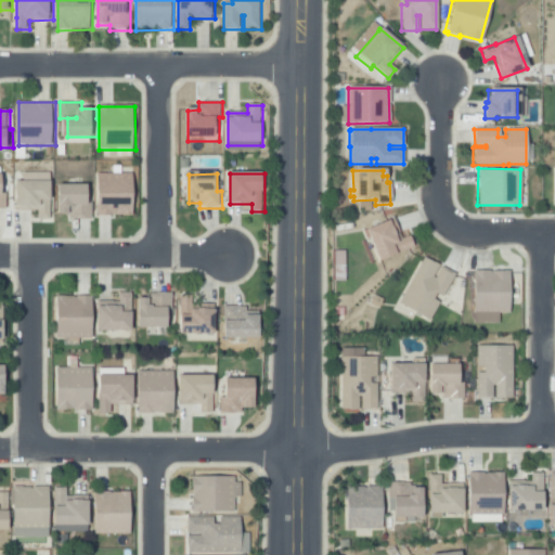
[(100,219),(100,175),(136,175),(136,218),(100,219)]
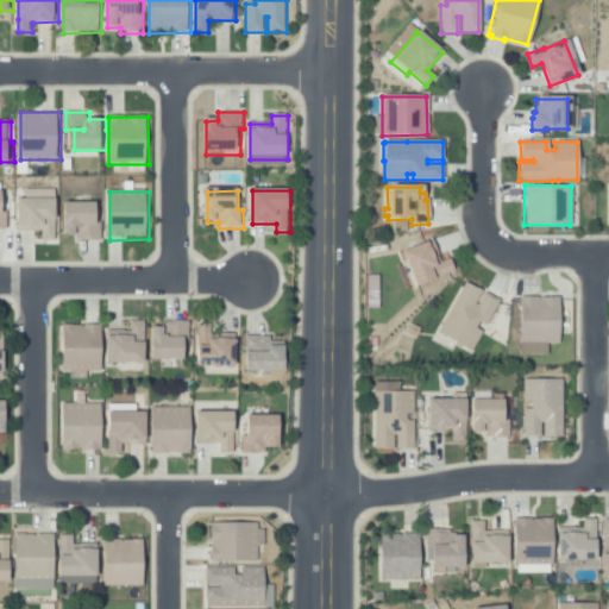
[(19,233),(19,201),(57,201),(57,242),(43,242),(43,233),(19,233)]
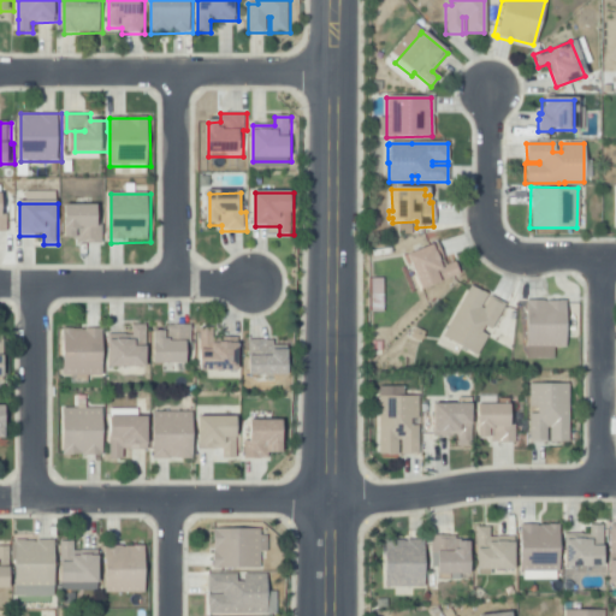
[(66,208),(100,208),(100,226),(105,226),(105,246),(80,246),(80,241),(66,241),(66,208)]
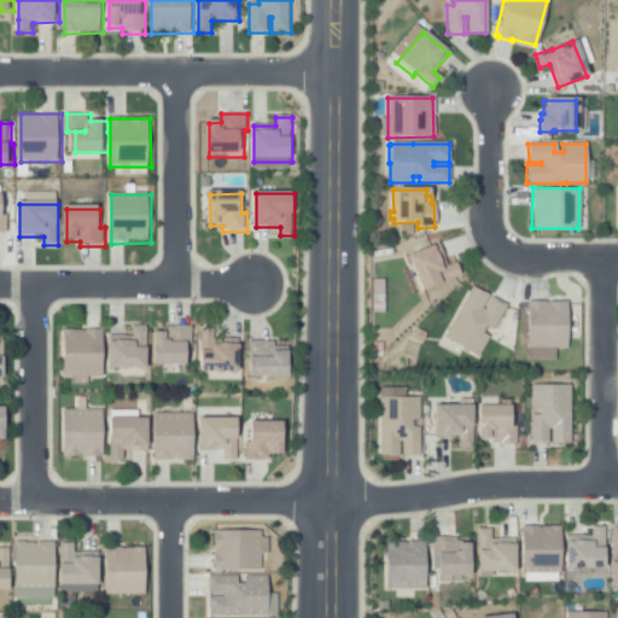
[(438,284),(413,295),(398,260),(420,251),(430,246),(441,275),(436,278),(438,284)]
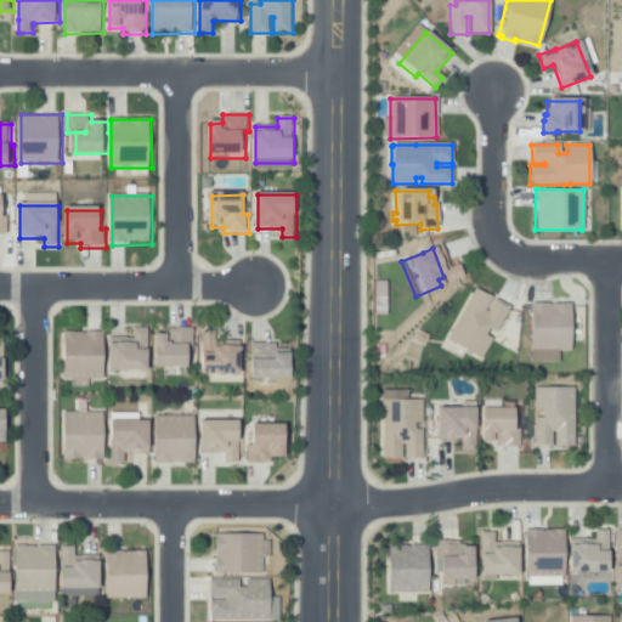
[(484,311),(486,312),(495,299),(509,307),(495,333),(490,329),(485,337),(491,340),(480,358),(446,340),(453,326),(470,295),(474,289),(491,299),(484,311)]
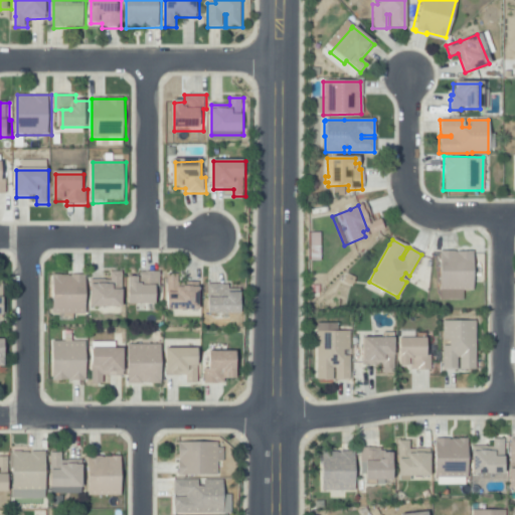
[(319,254),(309,254),(308,240),(319,240),(319,254)]
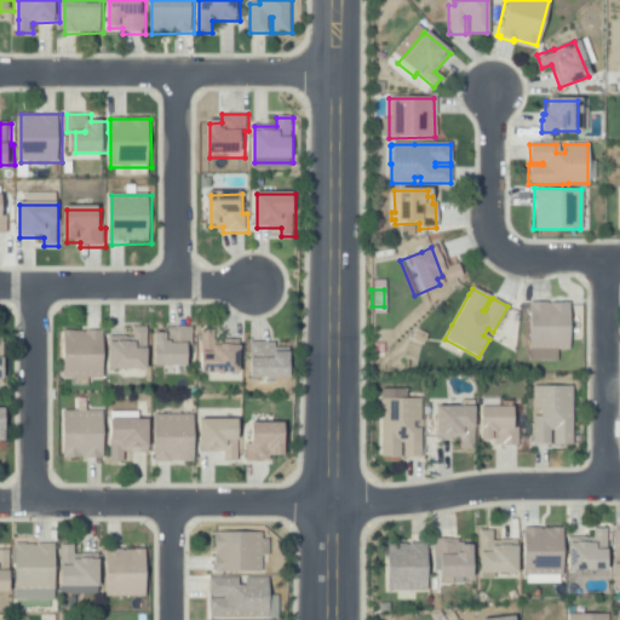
[(568,349),(567,302),(527,303),(528,361),(556,361),(556,349),(568,349)]
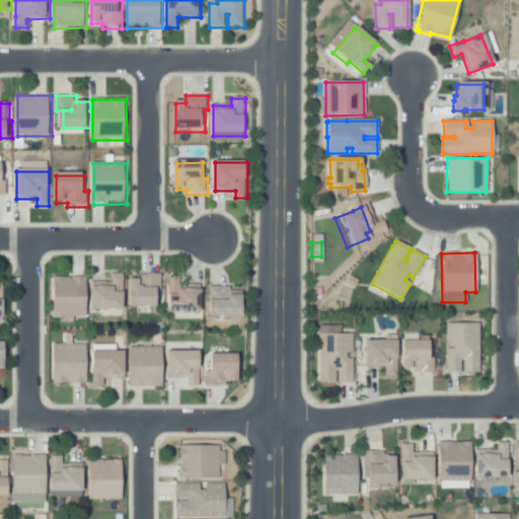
[(91,315),(91,283),(113,283),(113,274),(125,274),(125,314),(91,315)]
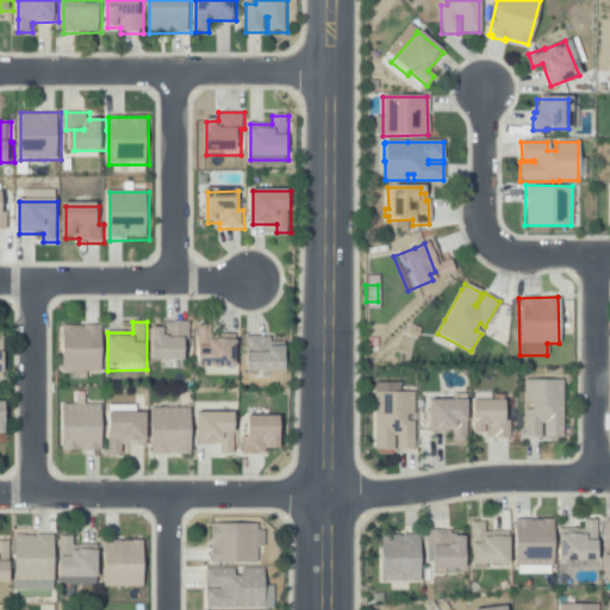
[(154,365),(154,331),(167,331),(167,324),(191,324),(191,342),(187,342),(187,365),(154,365)]
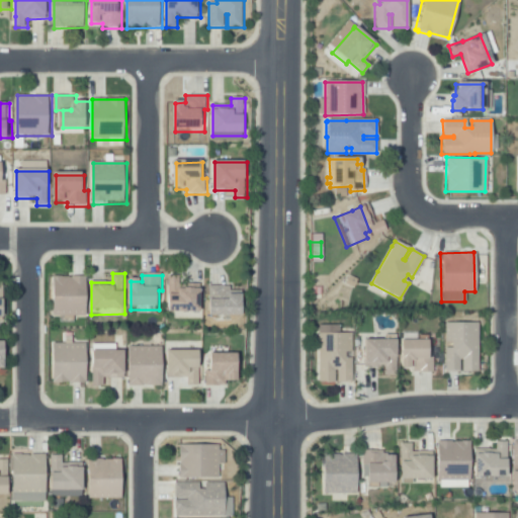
[(169,276),(181,276),(181,286),(202,285),(202,316),(170,316),(169,276)]
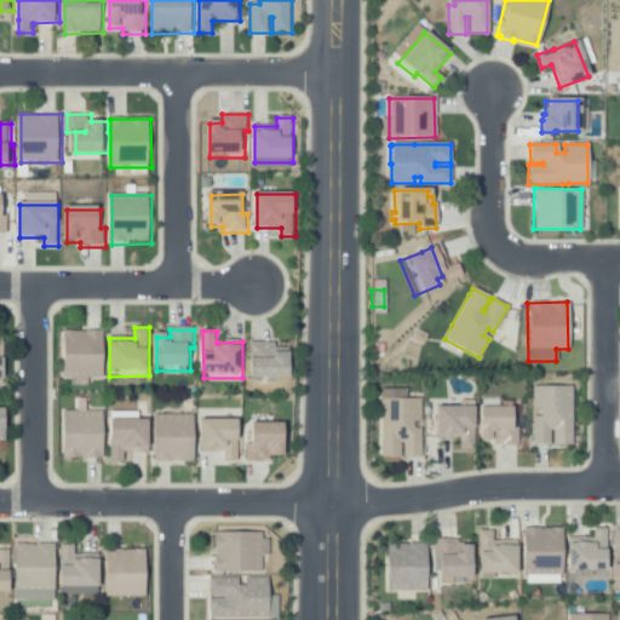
[(64,379),(64,332),(104,332),(105,379),(87,379),(87,385),(74,385),(74,379),(64,379)]
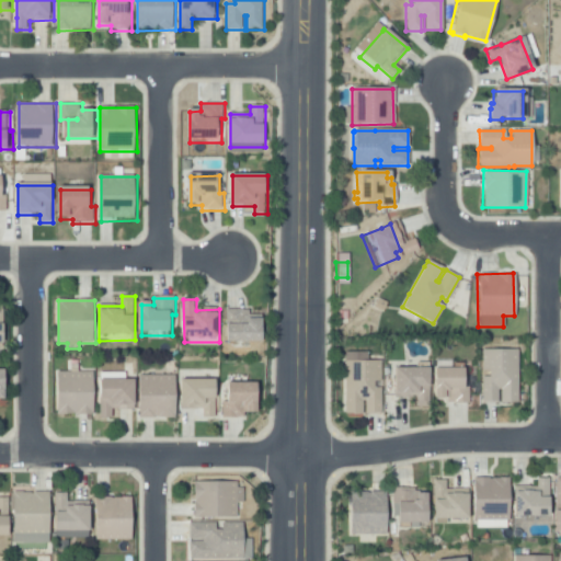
[(229,311),(251,311),(251,317),(265,317),(265,346),(229,346),(229,311)]
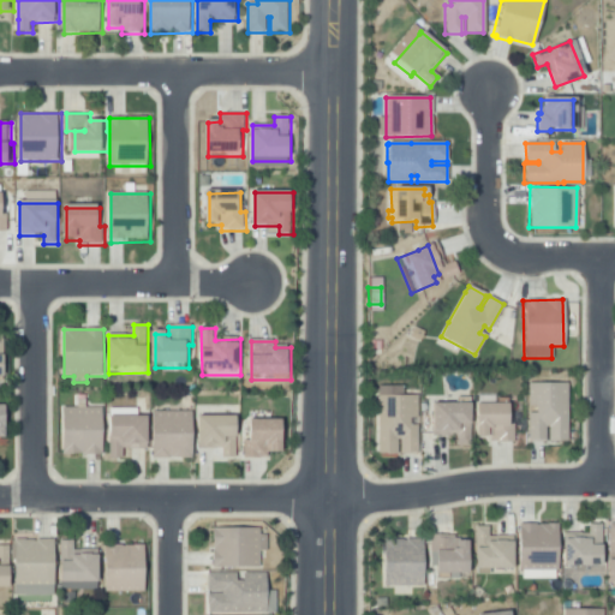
[(530,443),(530,415),(537,415),(537,407),(530,407),(530,384),(569,384),(569,443),(550,443),(550,429),(547,429),(547,443),(530,443)]
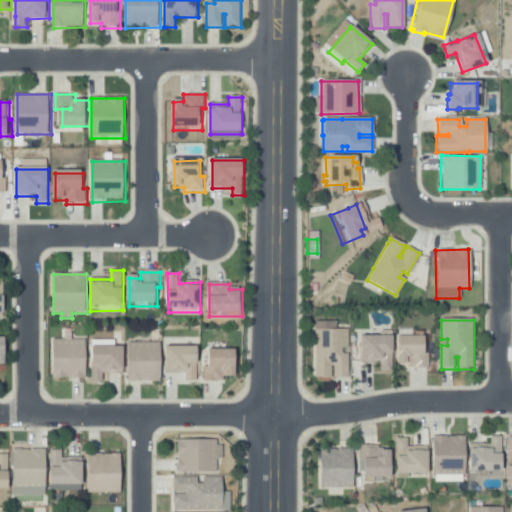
[(315,379),(315,330),(349,330),(349,350),(342,350),(342,356),(349,356),(349,379),(334,379),(334,367),(331,367),(331,379),(315,379)]
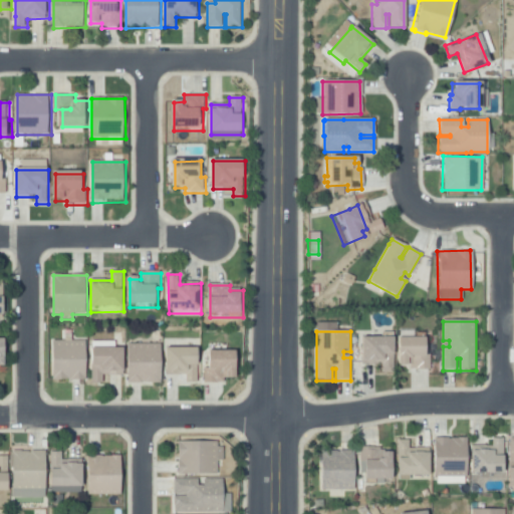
[(361,366),(361,339),(381,339),(381,333),(394,333),(394,373),(382,373),(382,366),(361,366)]
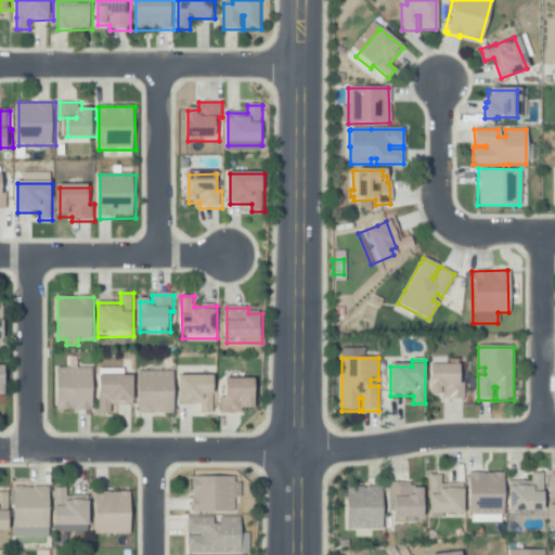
[(430,398),(430,366),(449,366),(449,360),(460,360),(460,385),(464,385),(464,401),(442,401),(442,398),(430,398)]
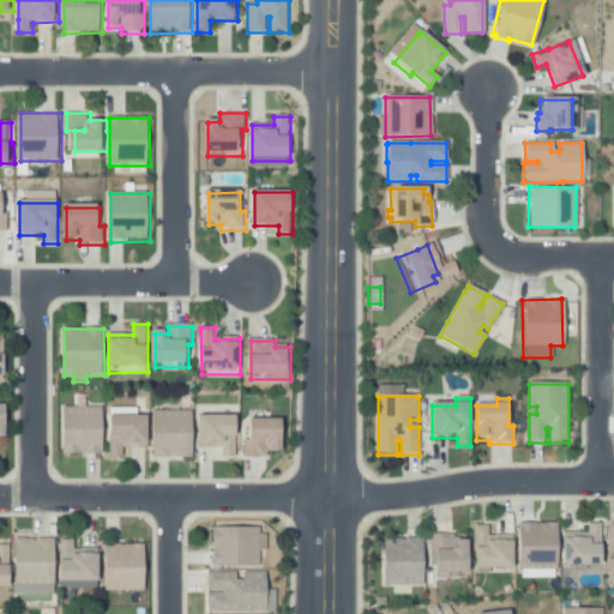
[(66,457),(66,409),(103,408),(103,456),(66,457)]
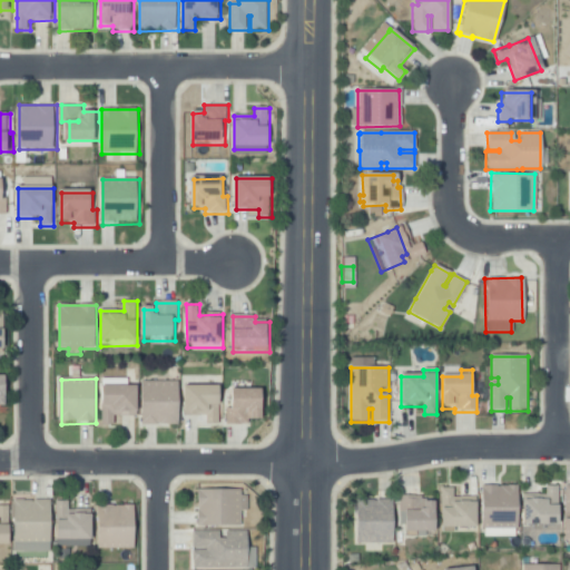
[(144,426),(144,383),(180,382),(180,426),(144,426)]
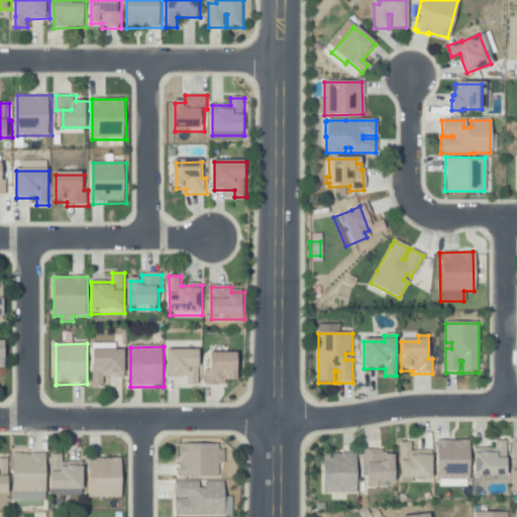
[(95,388),(95,352),(126,352),(126,380),(105,380),(105,388),(95,388)]
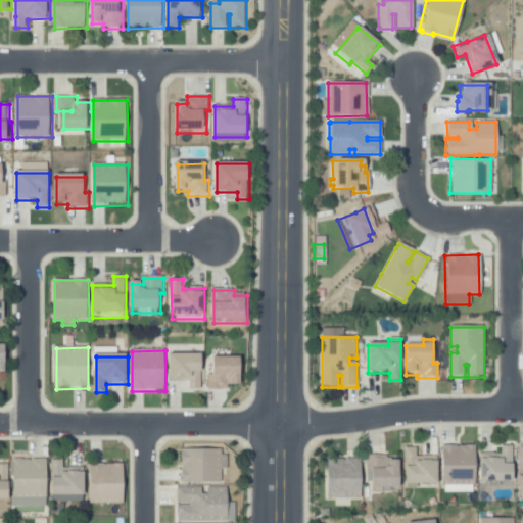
[(182,391),(182,383),(172,383),(171,357),(204,357),(204,375),(204,391),(182,391)]
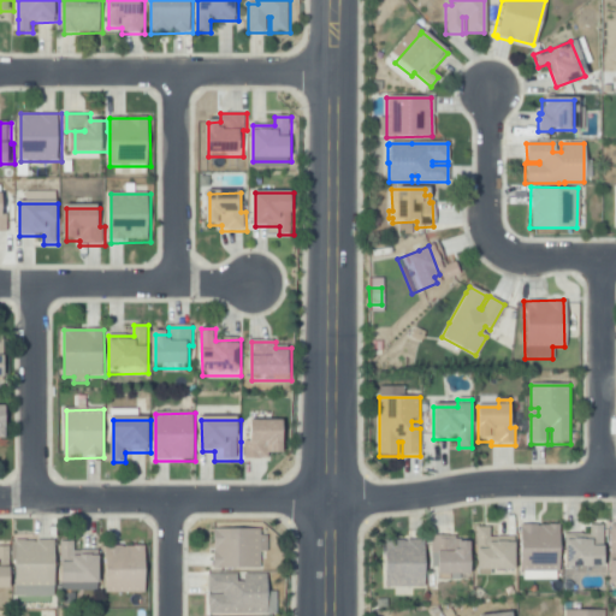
[(246,461),(246,443),(253,443),(253,424),(285,424),(285,456),(270,456),(270,461),(246,461)]
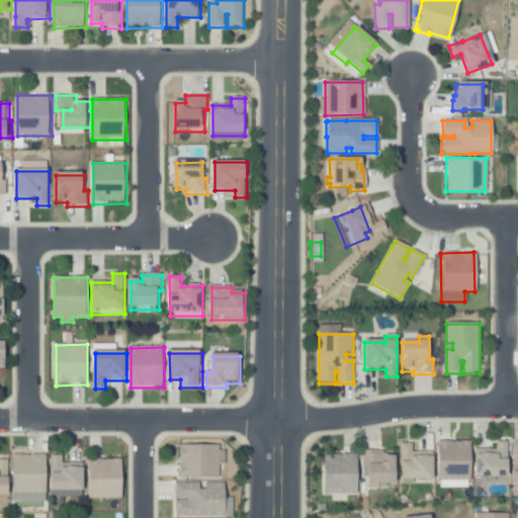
[(475,482),(475,450),(496,451),(496,442),(508,442),(508,482),(475,482)]
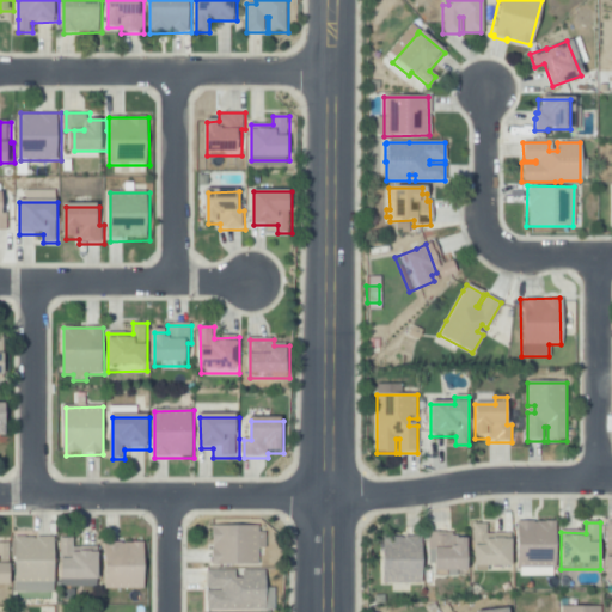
[(214,568),(214,524),(261,524),(261,533),(265,533),(265,550),(259,550),(259,568),(214,568)]
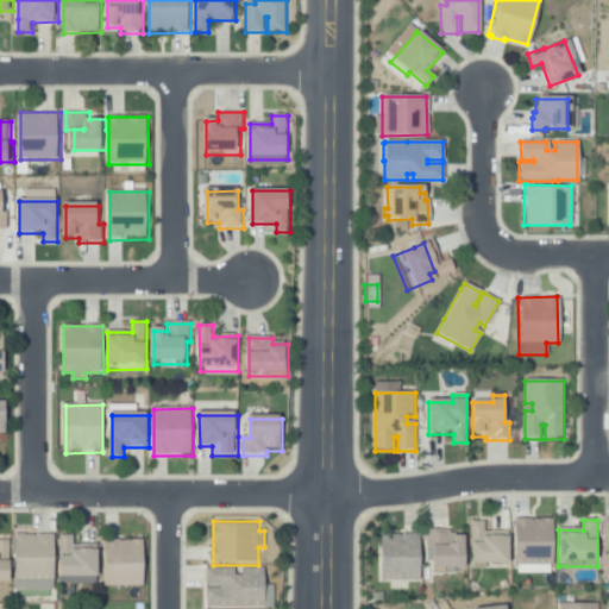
[(515,566),(515,521),(554,521),(553,566),(515,566)]
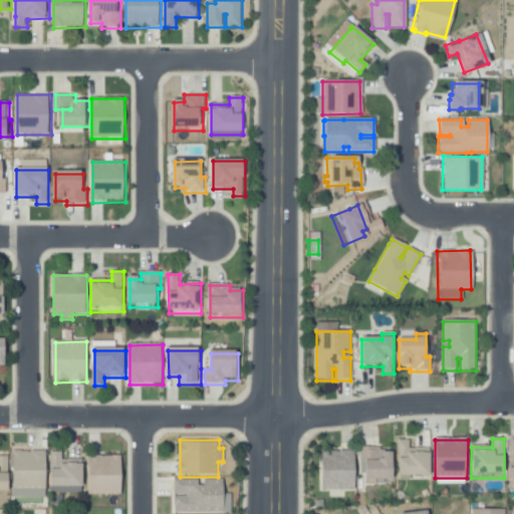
[(398,483),(398,441),(409,441),(409,450),(431,450),(431,479),(411,479),(411,483),(398,483)]
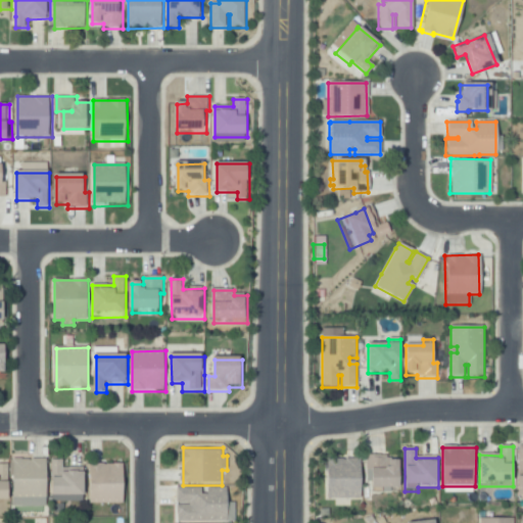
[(366,491),(366,456),(397,457),(397,491),(366,491)]
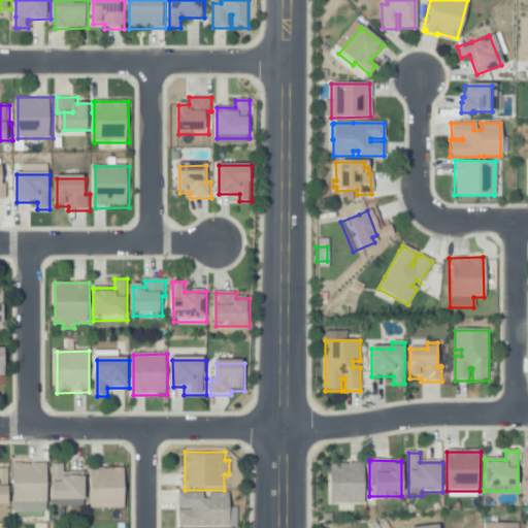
[(14,504),(13,465),(48,464),(48,504),(14,504)]
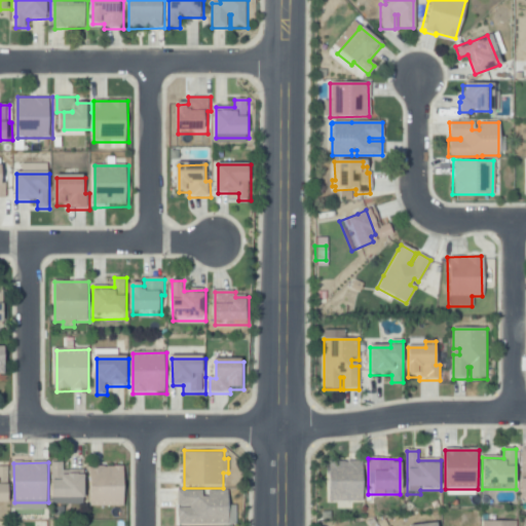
[(328,502),(329,462),(363,462),(363,502),(328,502)]
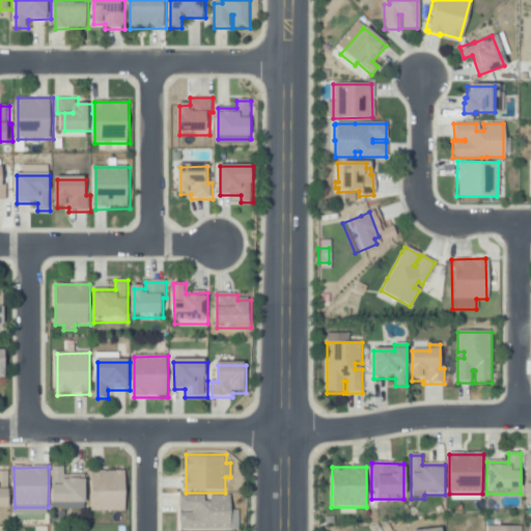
[(53,469),(65,469),(65,476),(86,476),(86,506),(53,506),(53,469)]
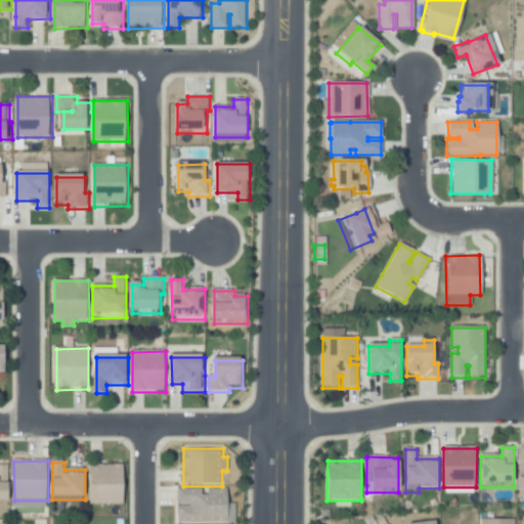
[(91,505),(91,466),(125,466),(125,505),(91,505)]
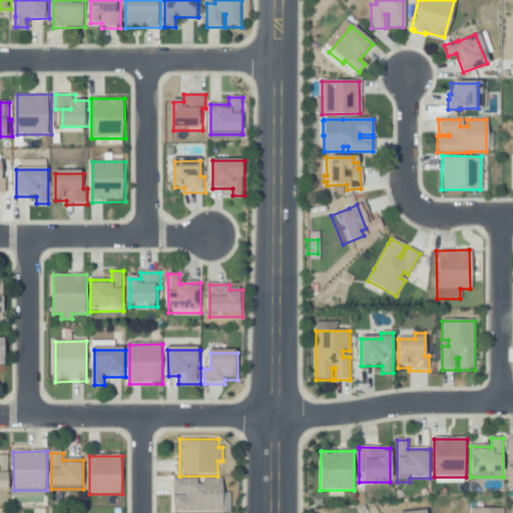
[(0,494),(0,458),(9,458),(9,494),(0,494)]
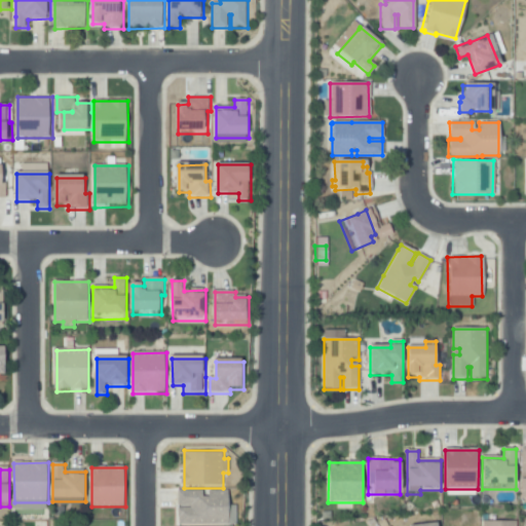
[(179,525),(179,510),(192,510),(192,506),(179,506),(179,491),(202,490),(202,500),(212,500),(212,490),(230,490),(230,525),(179,525)]
